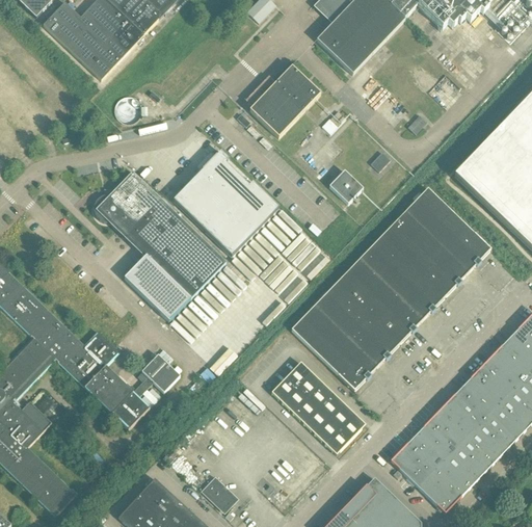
[(19,0),(35,16),(51,0),(19,0)]
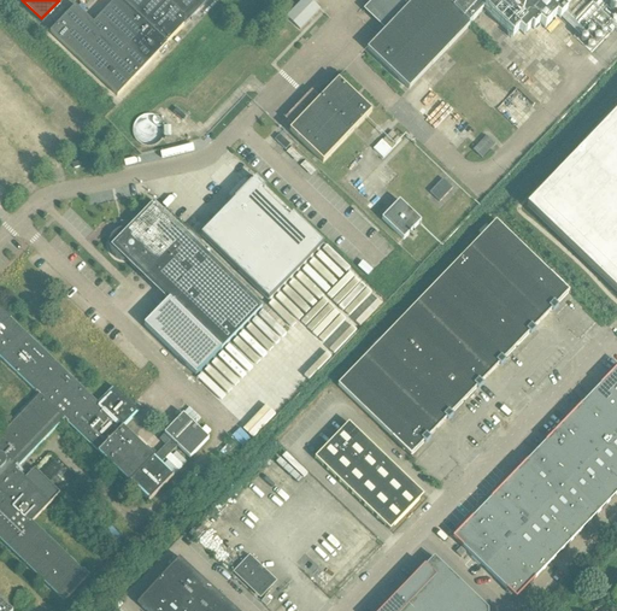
[(109,0),(93,18),(75,0),(50,27),(117,90),(183,21),(203,0),(109,0)]
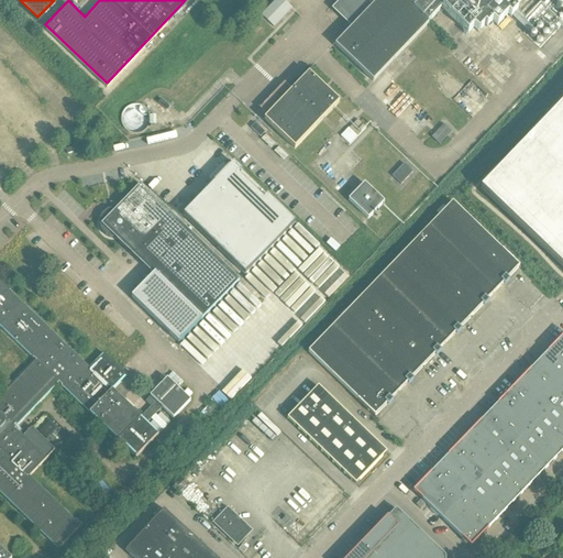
[(271,0),(261,11),(274,23),(291,3),(288,0),(271,0)]
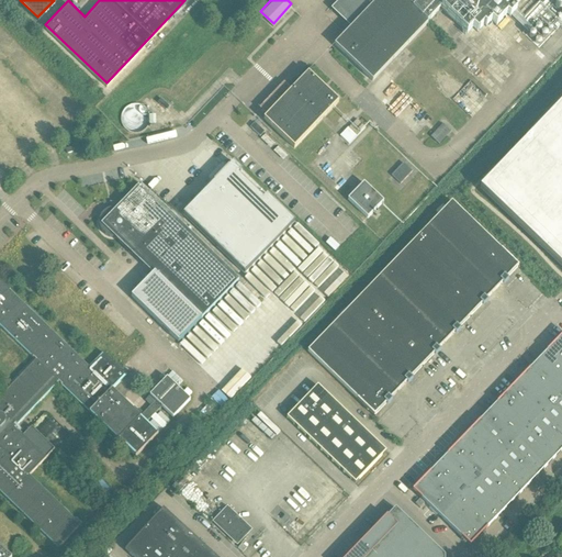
[(335,0),(332,4),(350,23),(334,41),(372,77),(428,19),(427,18),(440,3),(467,29),(472,23),(478,28),(484,20),(485,22),(492,17),(496,21),(506,10),(509,12),(516,6),(514,3),(516,0),(335,0)]
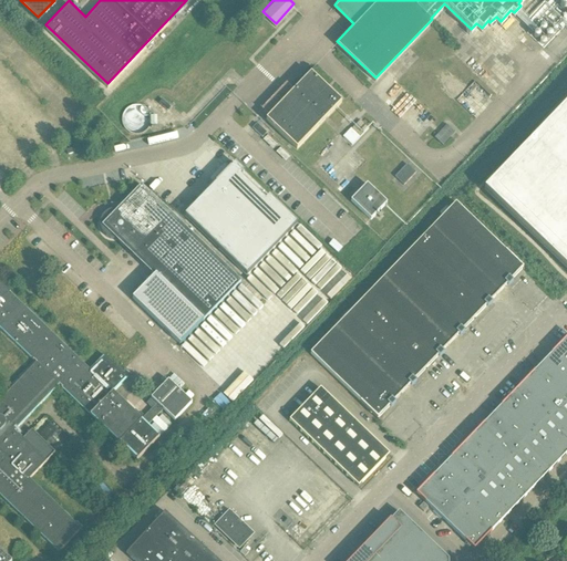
[(266,115),(275,124),(297,145),(341,97),(310,69),(266,115)]
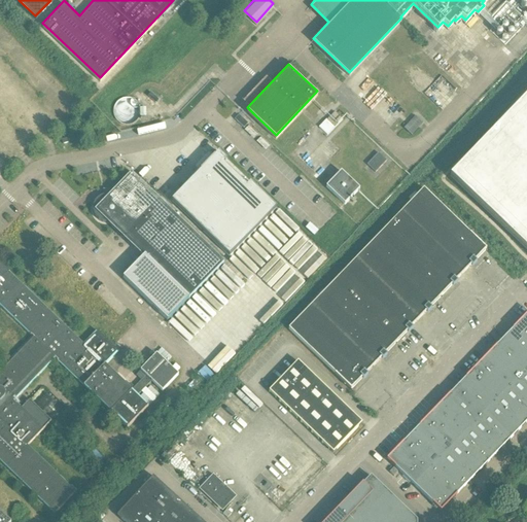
[(526,91),(495,125),(449,172),(453,176),(526,247),(526,91)]
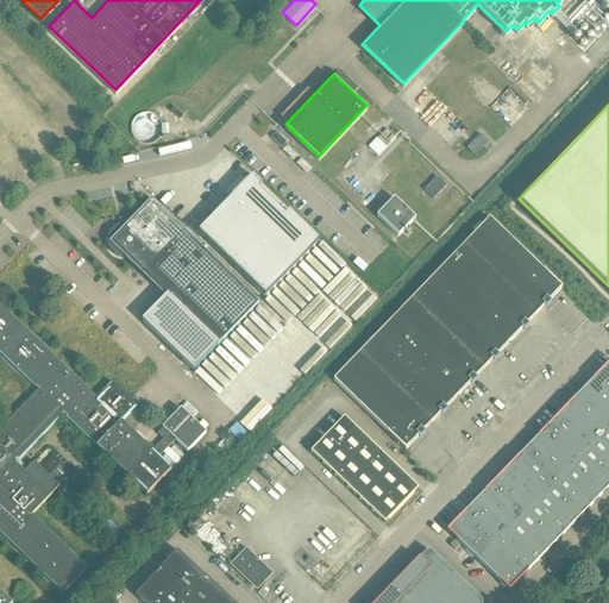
[(369,143),(378,151),(395,133),(387,124),(369,143)]
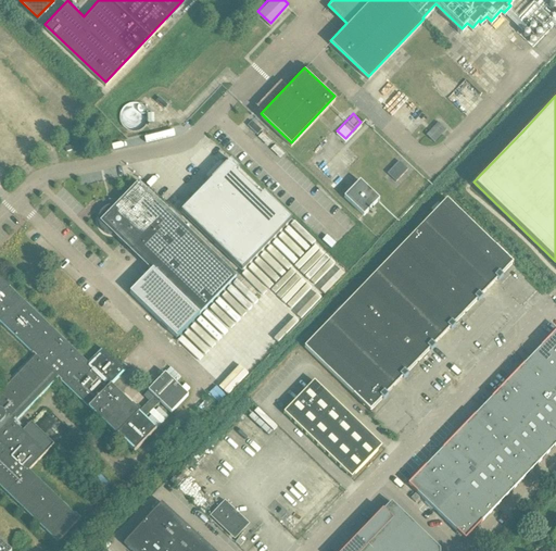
[(252,117),(248,122),(257,130),(261,126),(252,117)]
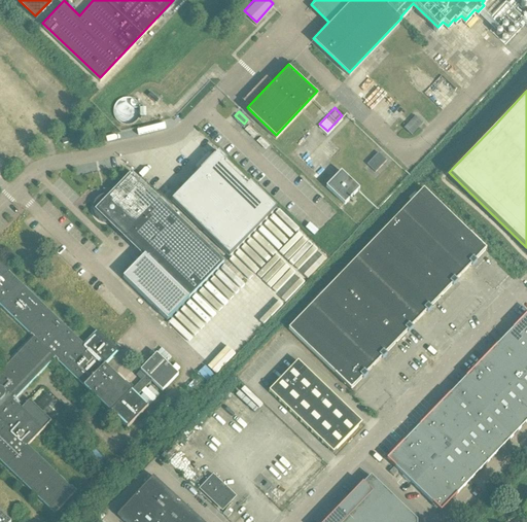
[(415,112),(407,120),(403,124),(411,131),(422,118),(415,112)]
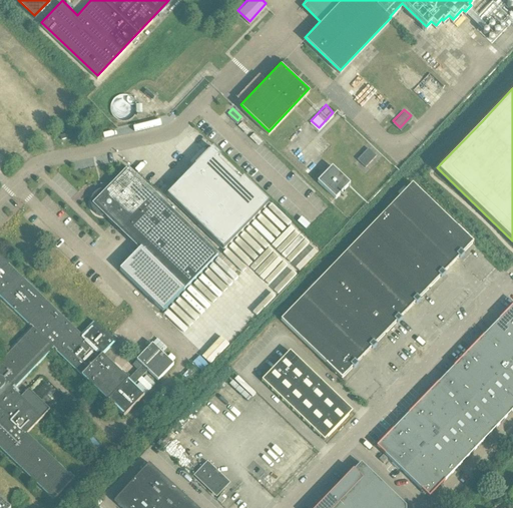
[(194,162),(189,167),(190,167),(188,169),(182,176),(181,175),(180,177),(180,178),(174,184),(173,184),(172,185),(171,185),(166,191),(182,206),(195,219),(195,218),(197,220),(222,245),(237,230),(259,209),(269,198),(251,181),(243,173),(239,177),(217,155),(221,152),(212,143),(208,147),(207,147),(194,161),(194,162)]
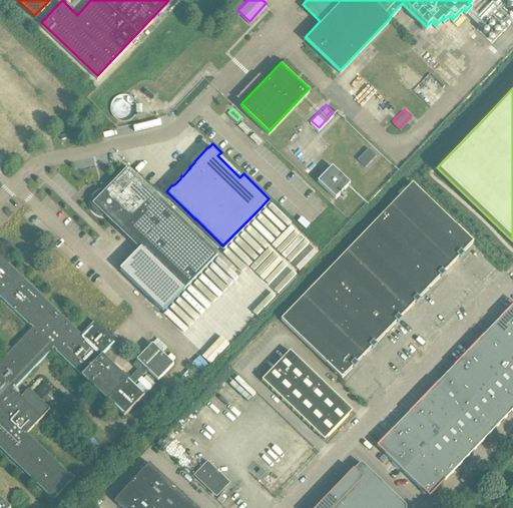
[(357,156),(365,163),(376,152),(368,144),(357,156)]
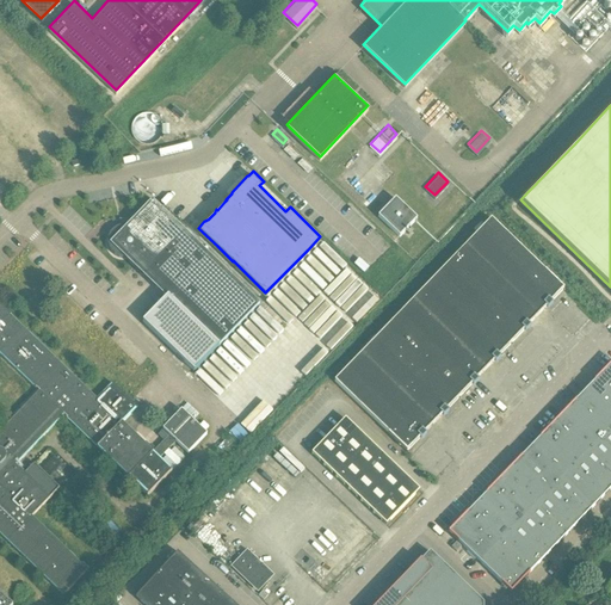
[(377,211),(399,232),(417,214),(395,193),(377,211)]
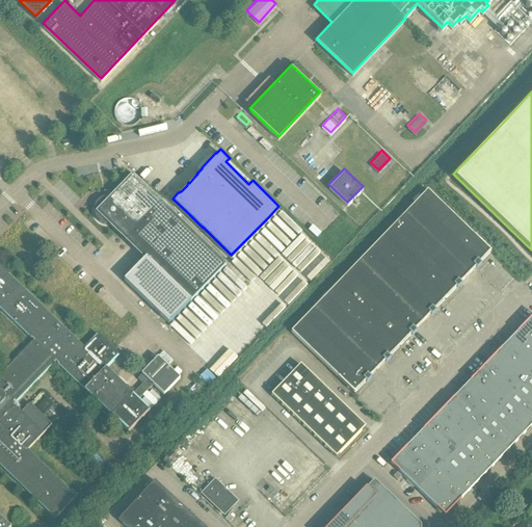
[(208,243),(190,227),(173,209),(133,172),(117,188),(115,189),(99,207),(91,200),(69,222),(124,277),(168,320),(189,298),(225,261),(208,243)]
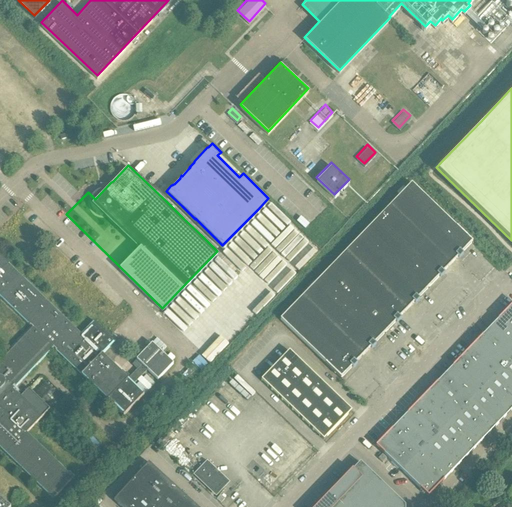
[(411,180),(389,202),(450,261),(472,238),(456,223),(411,180)]
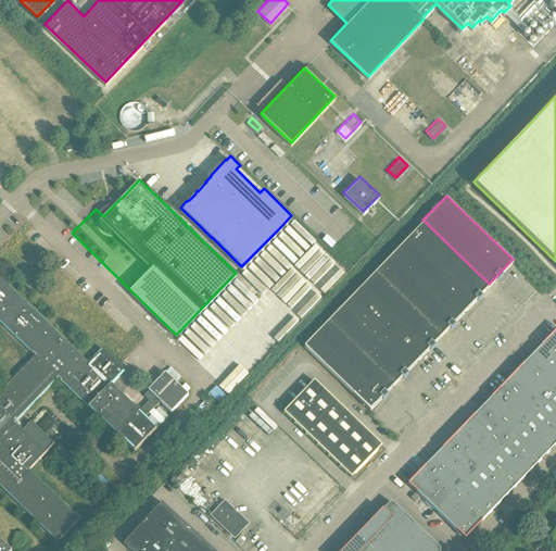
[(422,220),(399,245),(465,308),(489,284),(422,220)]
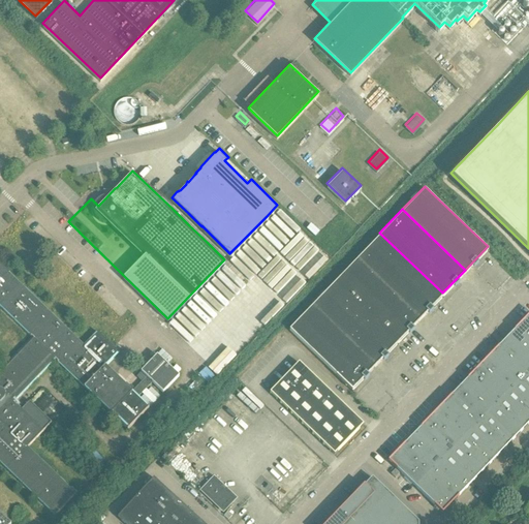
[(379,233),(356,256),(419,316),(442,293),(379,233)]
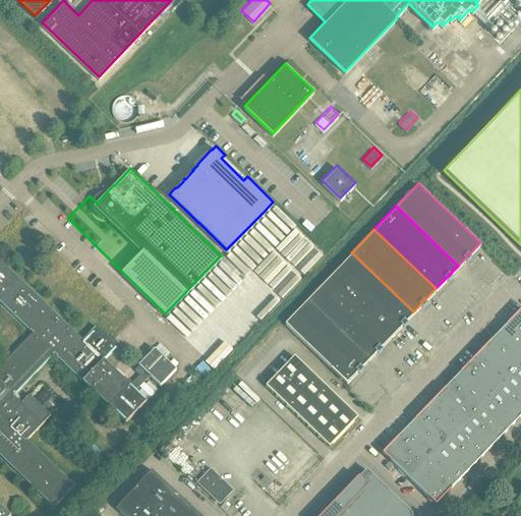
[(351,252),(330,275),(391,335),(413,311),(351,252)]
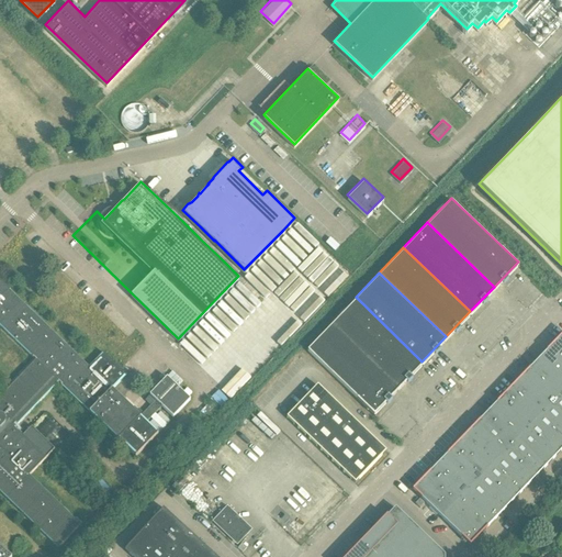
[(0,487),(58,544),(80,521),(29,471),(34,466),(41,459),(46,454),(54,445),(30,421),(23,426),(21,430),(14,423),(58,378),(66,387),(135,453),(157,430),(146,419),(150,413),(153,415),(149,419),(159,427),(170,416),(160,408),(157,411),(155,409),(161,402),(172,413),(190,396),(166,372),(161,378),(156,383),(149,390),(155,396),(150,401),(143,408),(139,412),(133,407),(127,401),(122,396),(112,386),(126,370),(125,370),(102,348),(89,363),(10,286),(0,276),(0,322),(35,356),(0,391),(0,487)]
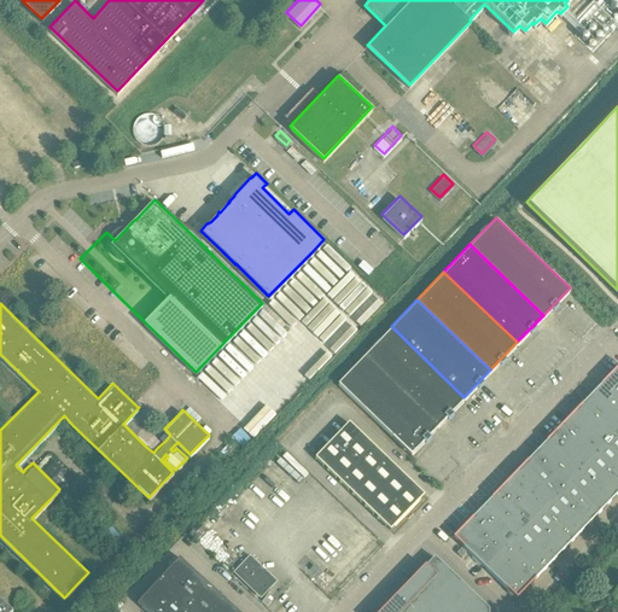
[(391,326),(365,354),(437,424),(464,397),(391,326)]
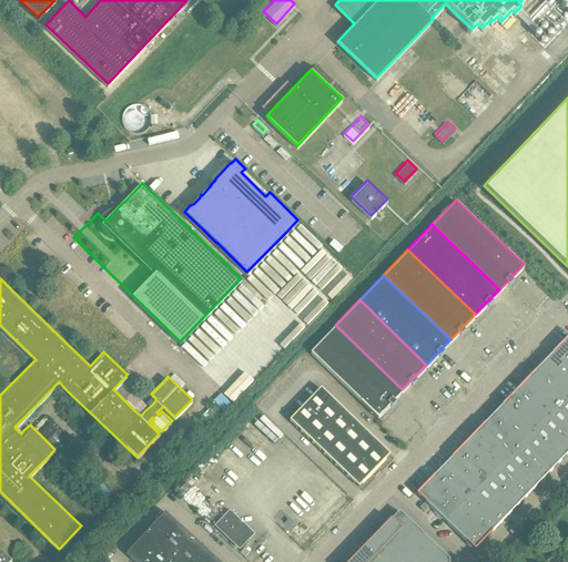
[(402,389),(335,325),(311,349),(361,398),(377,415),(402,389)]
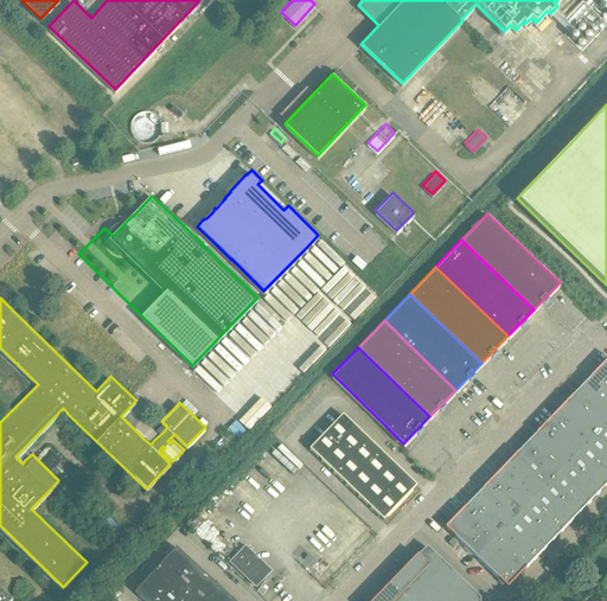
[(580,384),(606,409),(606,356),(592,371),(580,384)]
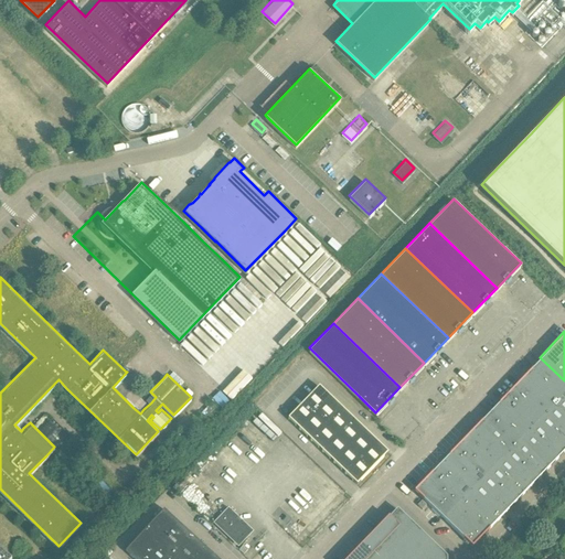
[(564,380),(540,357),(515,383),(544,410),(553,401),(561,394),(564,388),(564,380)]
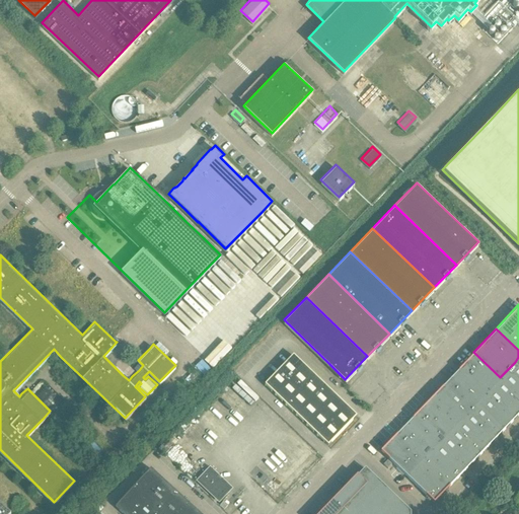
[(155,343),(164,352),(168,348),(159,339),(155,343)]
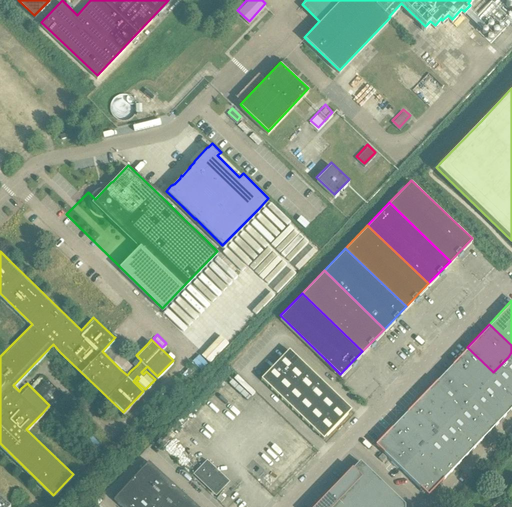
[(285,344),(271,358),(282,369),(296,354),(285,344)]
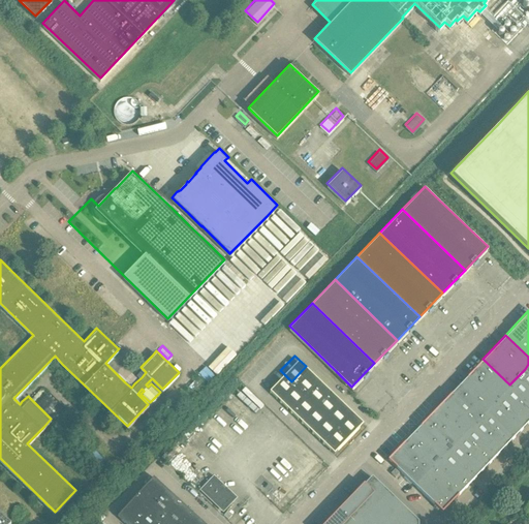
[(509,384),(483,359),(459,382),(487,409),(494,401),(502,393),(509,384)]
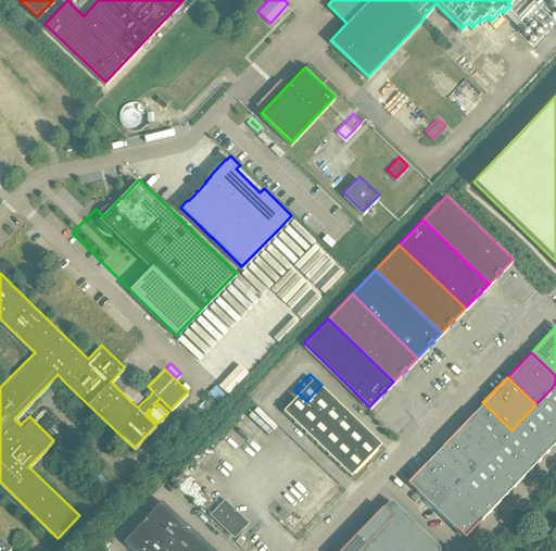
[(306,401),(318,412),(333,397),(321,385),(306,401)]
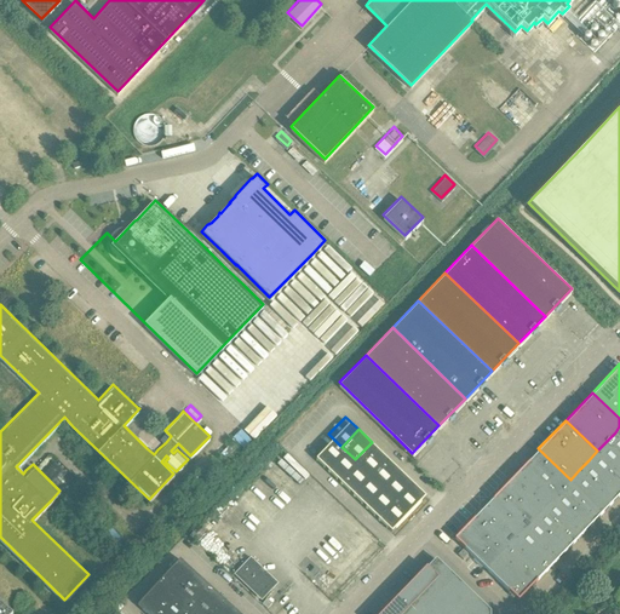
[(619,436),(615,432),(607,441),(619,454),(619,436)]
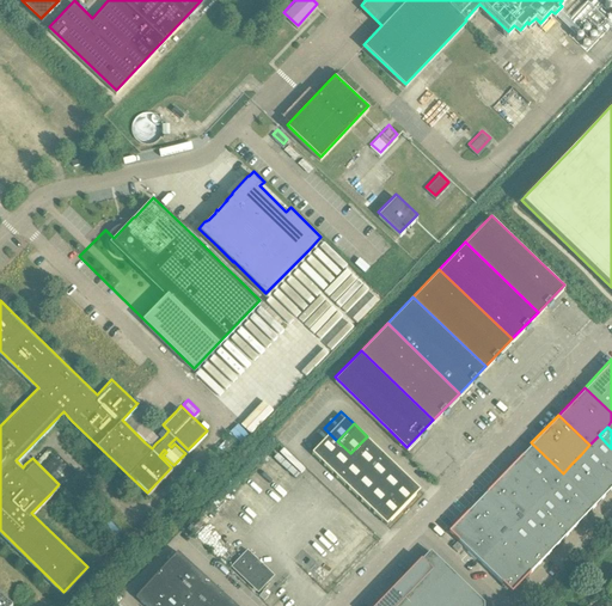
[(307,446),(320,458),(337,441),(324,428),(307,446)]
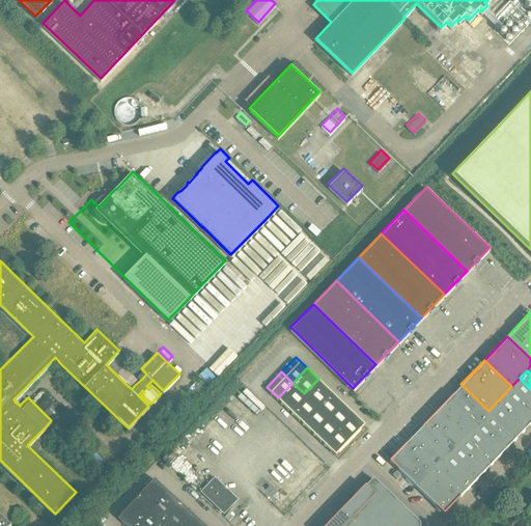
[(190,385),(194,389),(201,381),(197,377),(190,385)]
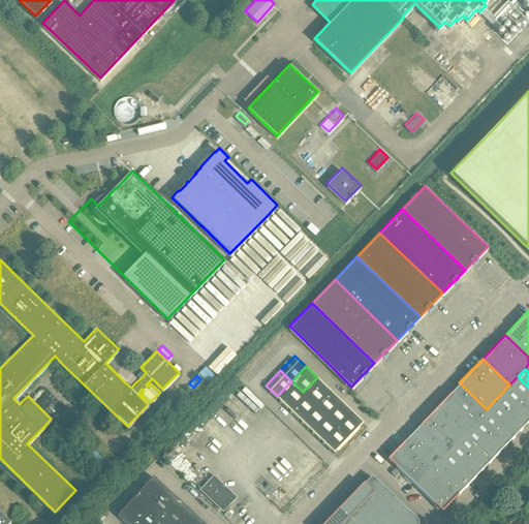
[(509,384),(528,403),(528,388),(518,376),(509,384)]
